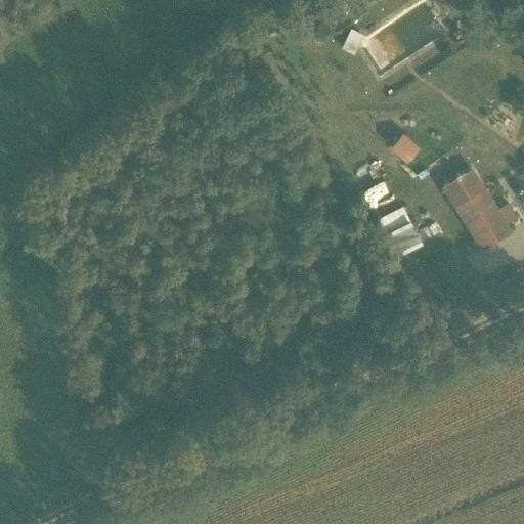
[(324,9),(311,10),(312,28),(325,27),(324,9)]
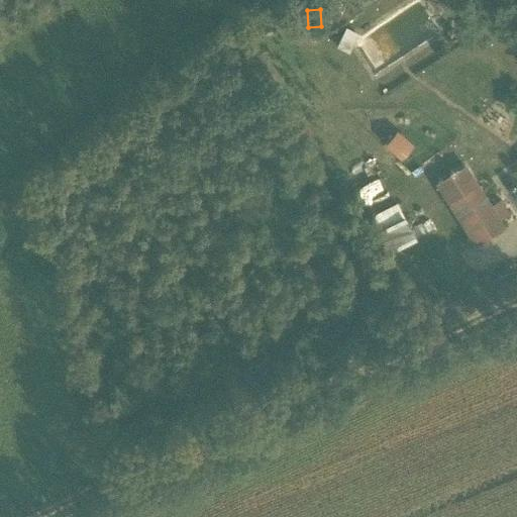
[(344,28),(335,47),(348,54),(356,34),(344,28)]
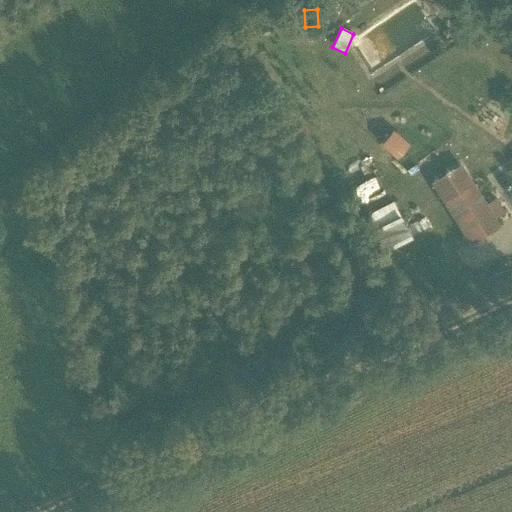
[(407,147),(391,131),(379,144),(395,159),(407,147)]
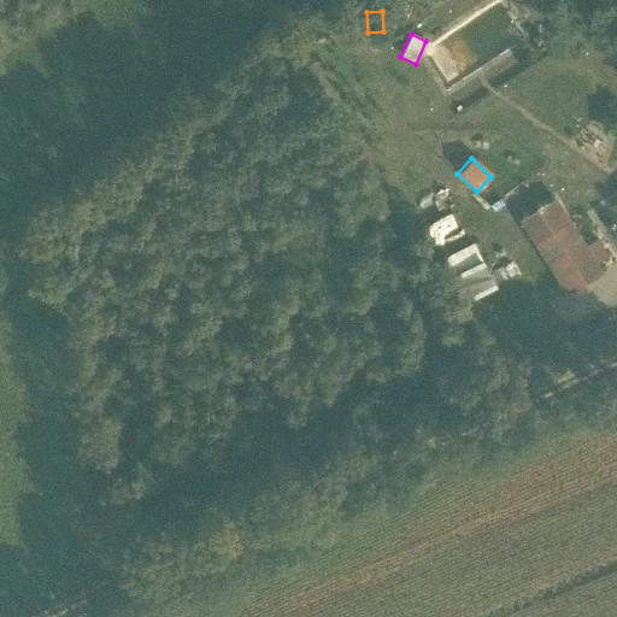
[(601,271),(554,198),(519,219),(568,294),(601,271)]
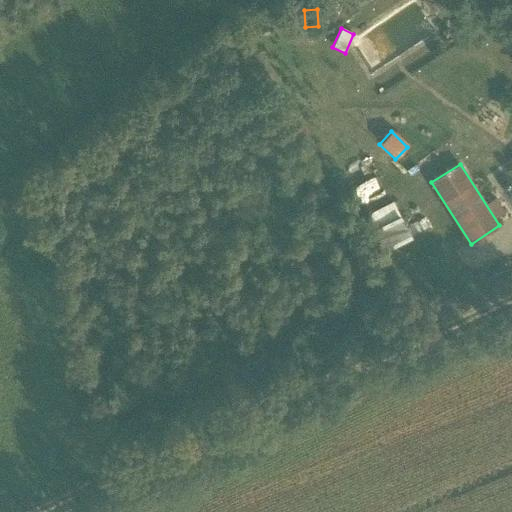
[(411,237),(393,200),(361,216),(369,231),(380,253),(411,237)]
